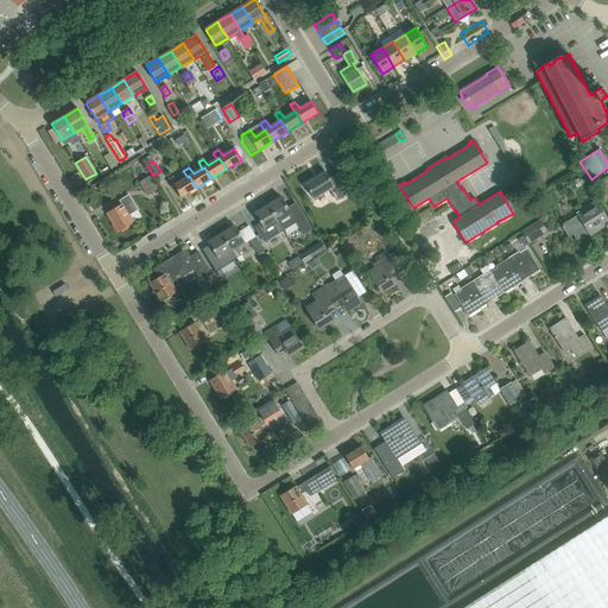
[(346,202),(353,197),(341,179),(333,184),(325,173),(305,185),(314,200),(314,198),(315,202),(323,196),(322,194),(330,189),(337,201),(343,197),(346,202)]
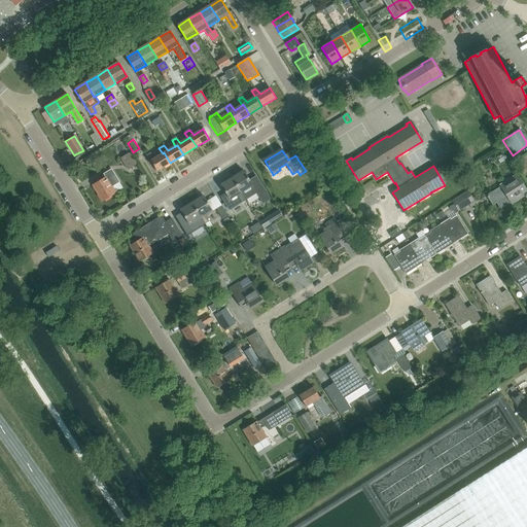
[(321,160),(325,157),(321,150),(317,153),(321,160)]
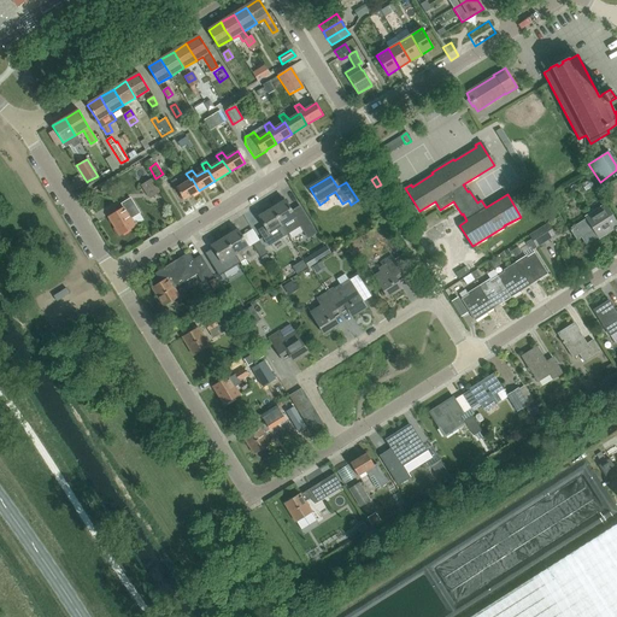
[(141,186),(150,199),(160,193),(152,178),(141,186)]
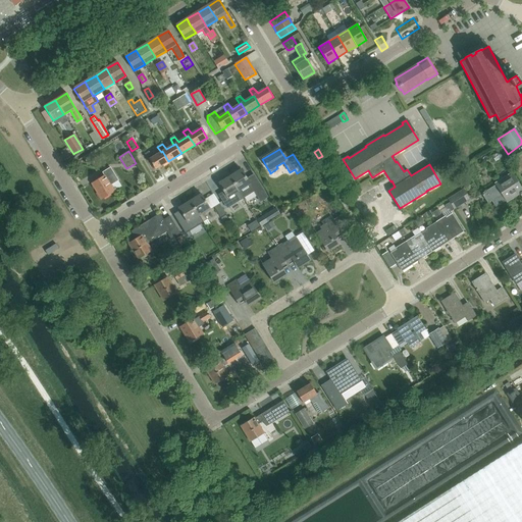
[(156,169),(168,161),(162,151),(161,152),(153,157),(149,152),(144,155),(148,160),(150,159),(156,169)]
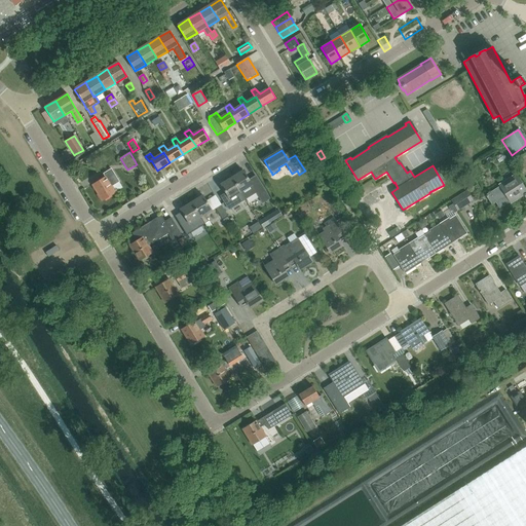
[(115,192),(111,186),(118,182),(111,170),(104,174),(106,177),(92,185),(102,200),(115,192)]
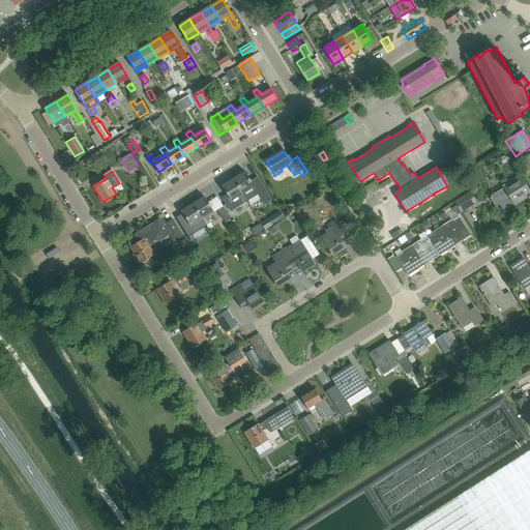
[(271,200),(258,177),(251,181),(247,177),(244,172),(233,179),(237,184),(246,201),(258,195),(264,205),(271,200)]
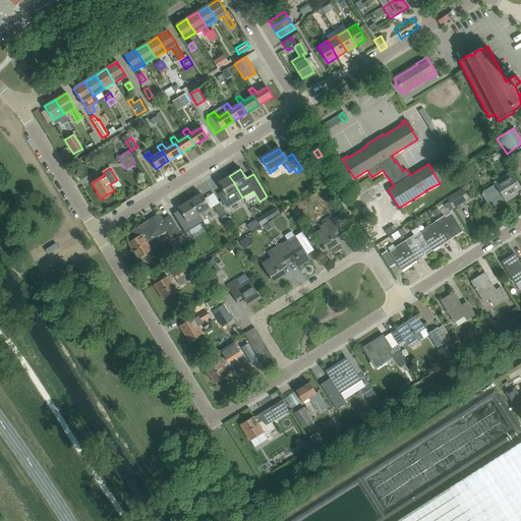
[(495,207),(520,190),(511,174),(480,193),(486,204),(490,200),(495,207)]
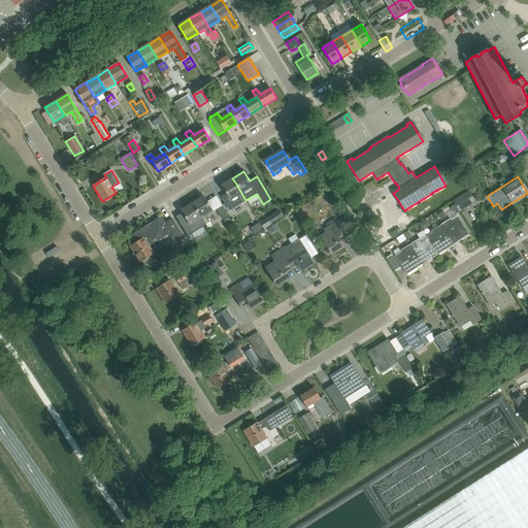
[(245,200),(236,184),(232,178),(221,185),(230,200),(236,197),(240,203),(245,200)]
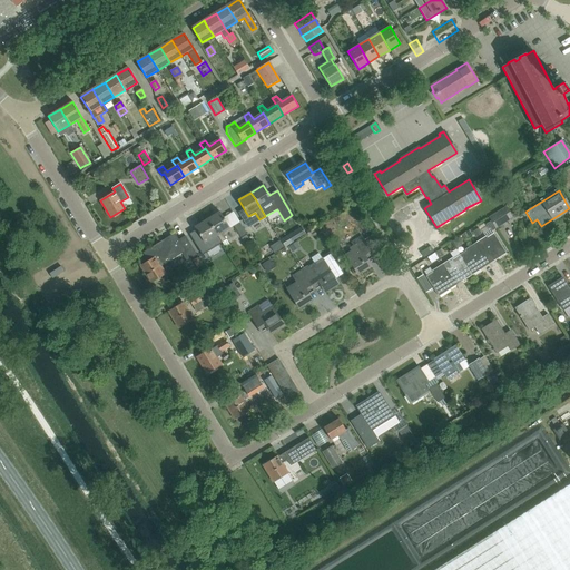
[(492,231),(513,217),(507,207),(489,218),(491,222),(485,224),(489,229),(490,228),(492,231)]
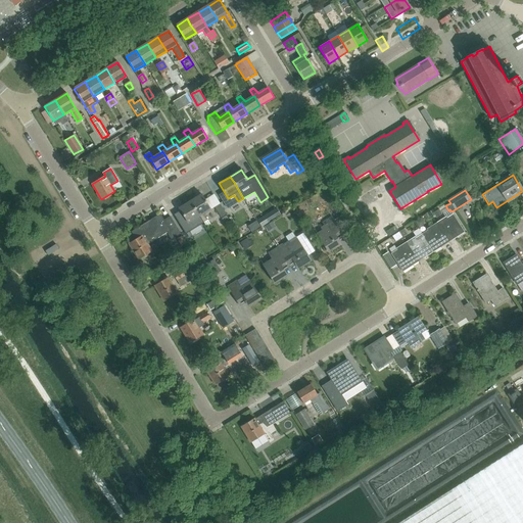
[(321,193),(308,200),(313,207),(318,204),(323,211),(329,207),(321,193)]
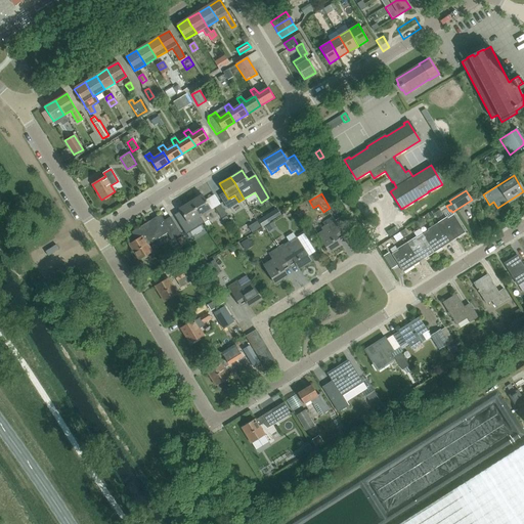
[(190,202),(204,223),(208,220),(204,214),(211,209),(202,194),(190,202)]
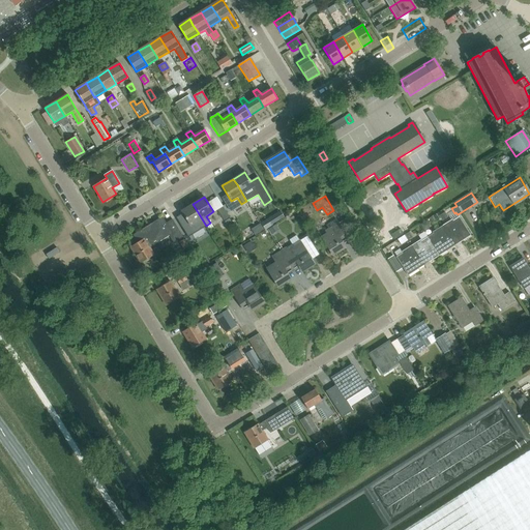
[(163,201),(158,204),(164,214),(169,212),(163,201)]
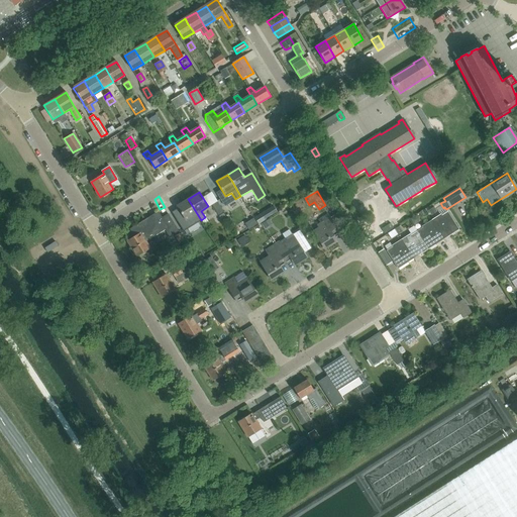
[(201,220),(188,199),(177,206),(178,207),(171,212),(184,231),(201,220)]
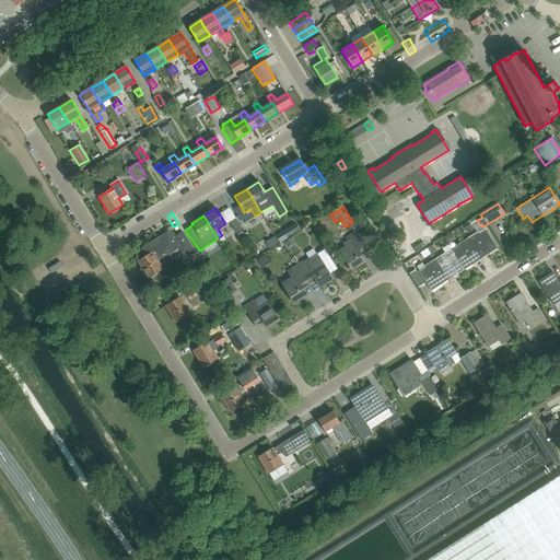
[(241,238),(245,236),(234,218),(229,221),(241,238)]
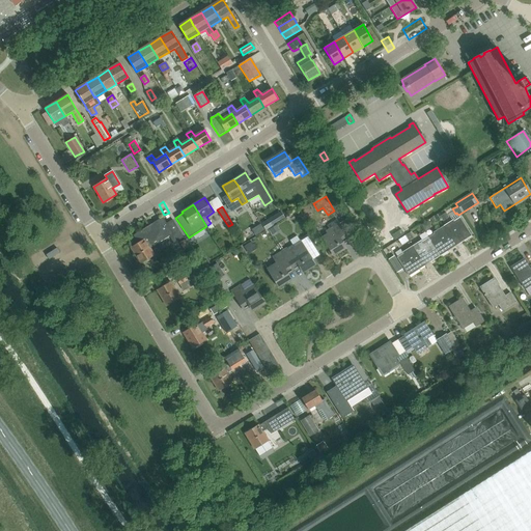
[(140,243),(131,248),(141,263),(155,255),(149,248),(169,236),(173,244),(183,238),(172,220),(169,222),(166,218),(155,225),(154,223),(135,234),(140,243)]
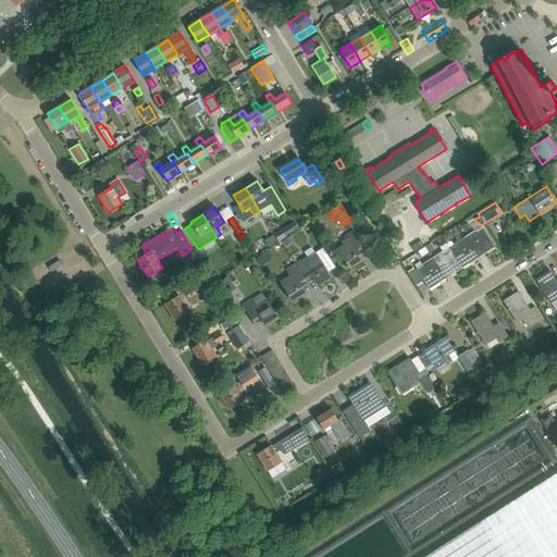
[(474,231),(465,237),(478,258),(495,248),(482,229),(475,232),(474,231)]
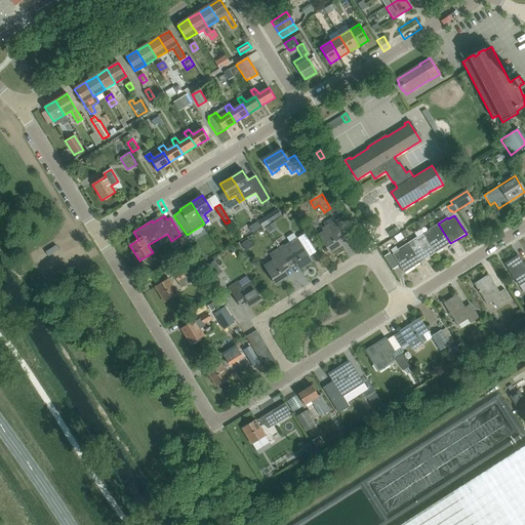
[(325,233),(319,237),(329,253),(341,246),(338,242),(346,238),(341,231),(340,231),(332,218),(324,224),(326,227),(322,230),(325,233)]
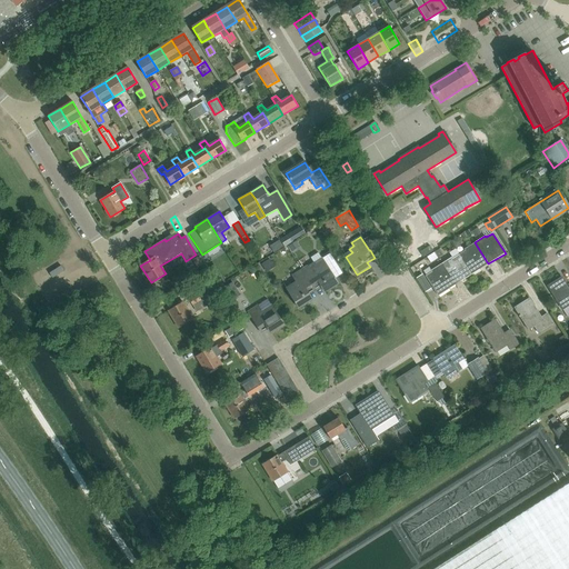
[(471,275),(488,263),(475,242),(465,249),(466,251),(459,255),(471,275)]
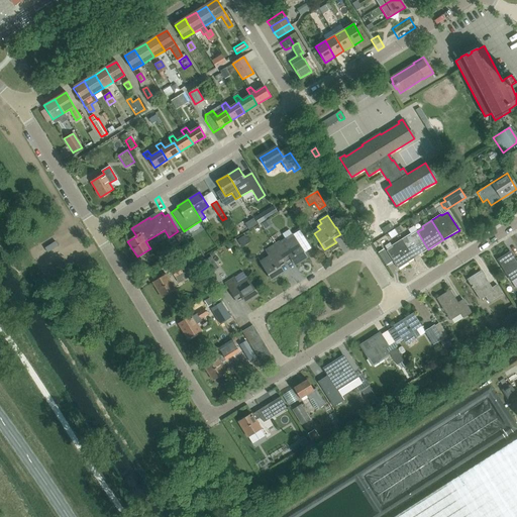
[(384,233),(393,228),(390,223),(382,229),(384,233)]
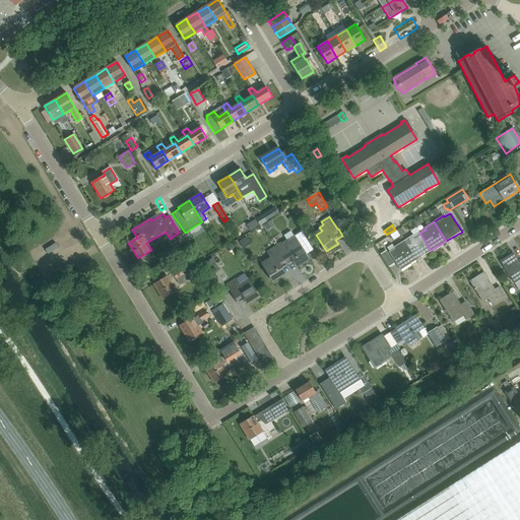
[(396,231),(390,236),(393,240),(400,236),(396,231)]
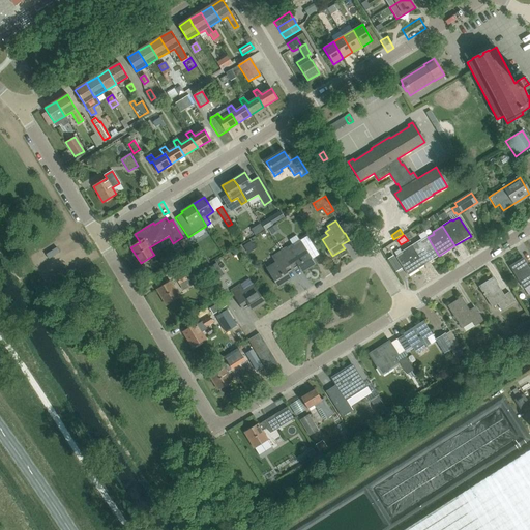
[(423,265),(439,256),(428,237),(421,241),(421,239),(411,245),(423,265)]
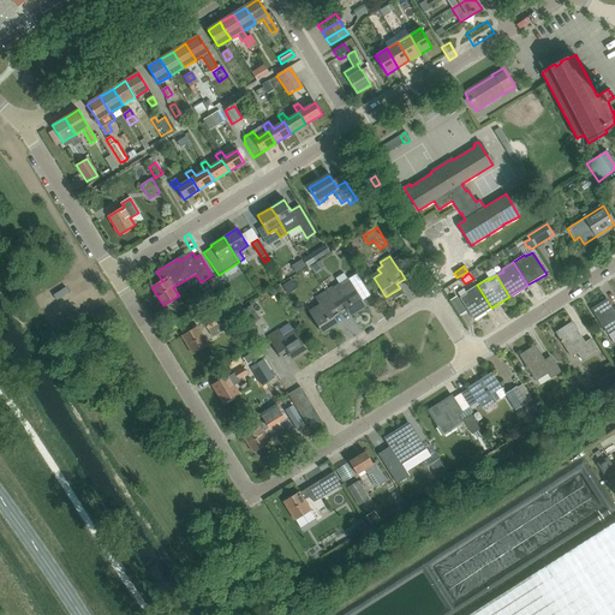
[(208,281),(213,290),(219,286),(214,278),(208,281)]
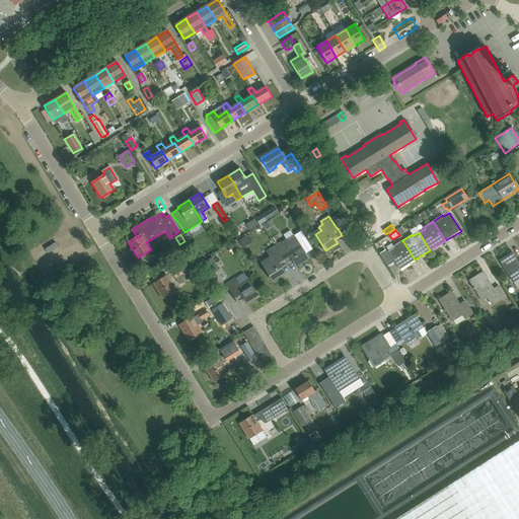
[(286,239),(275,246),(287,266),(293,263),(295,266),(307,258),(294,237),(287,241),(286,239)]
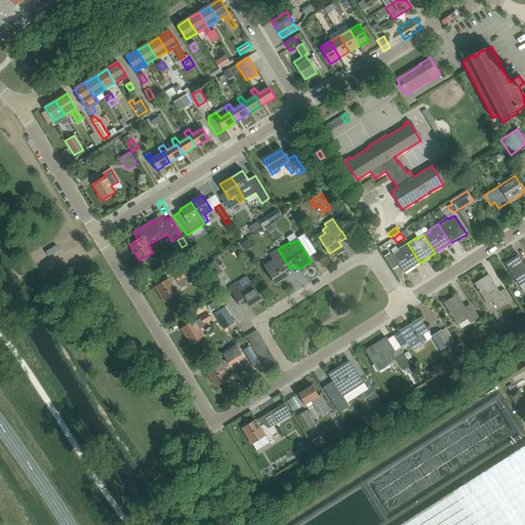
[(403,273),(419,263),(407,243),(398,249),(398,251),(392,254),(403,273)]
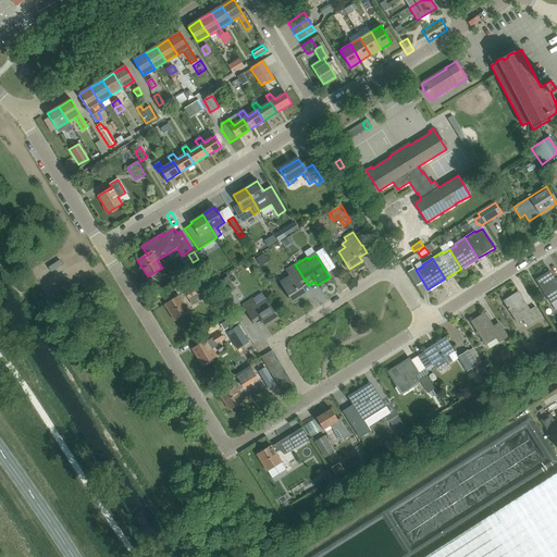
[(281,284),(292,301),(305,294),(302,289),(308,285),(295,264),(286,270),(291,277),(281,284)]
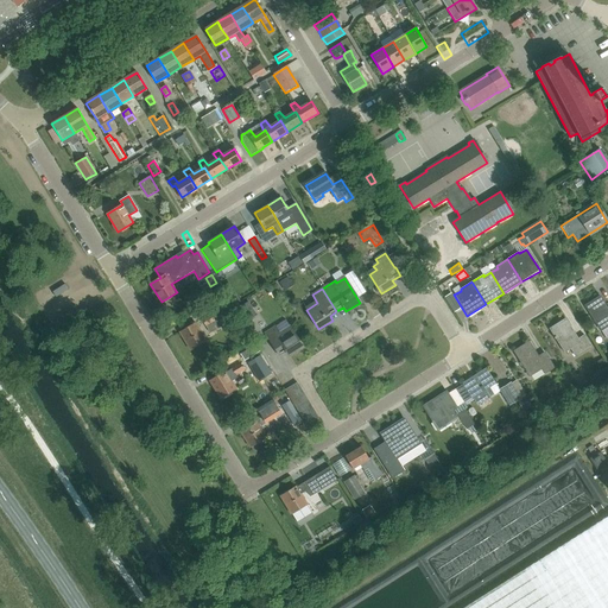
[(444,297),(454,312),(461,308),(451,292),(444,297)]
